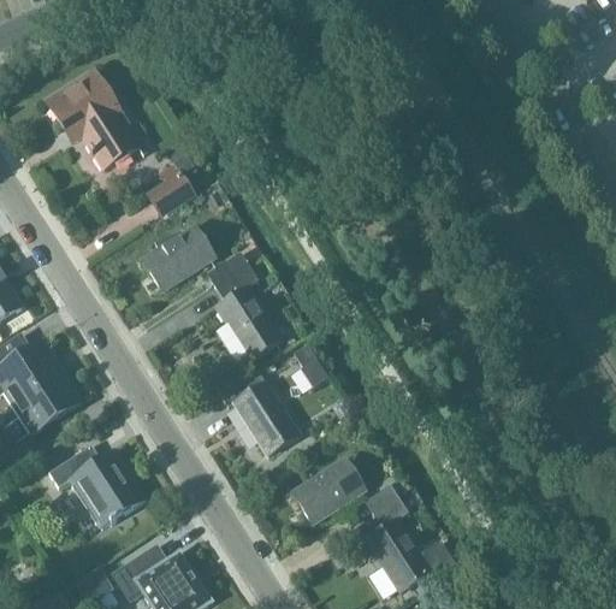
[(47,100),(66,130),(72,125),(80,137),(84,134),(93,148),(92,149),(95,154),(96,153),(105,165),(104,166),(105,167),(141,143),(140,142),(138,143),(118,112),(122,111),(95,70),(47,100)]
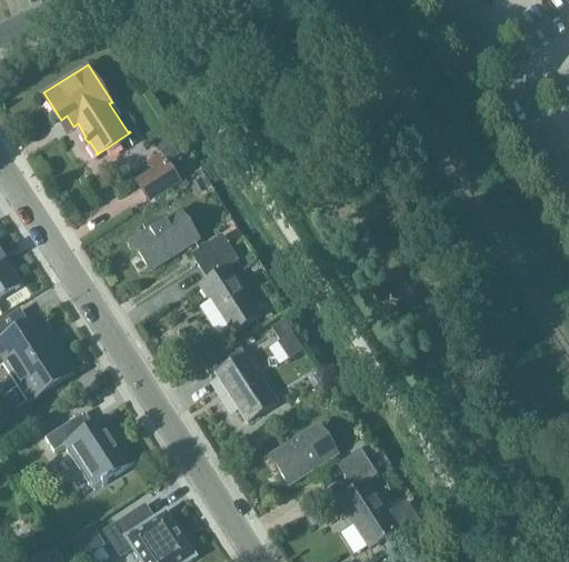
[(138,178),(141,182),(149,196),(179,178),(162,151),(151,158),(156,166),(138,178)]
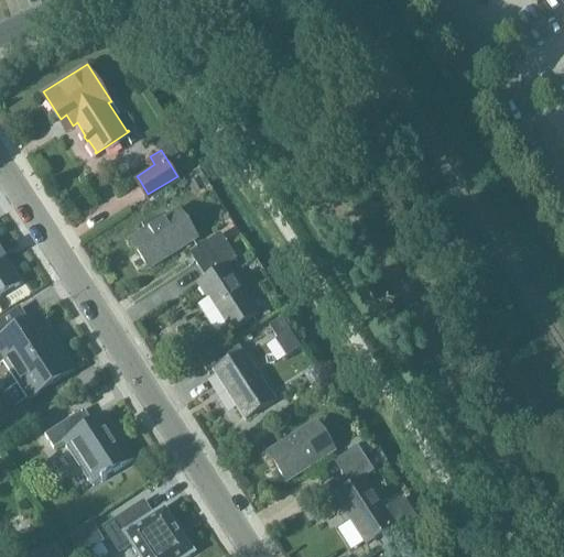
[(147,226),(131,237),(149,264),(173,249),(179,257),(191,249),(203,241),(197,233),(179,205),(173,209),(164,197),(141,211),(150,224),(147,226)]
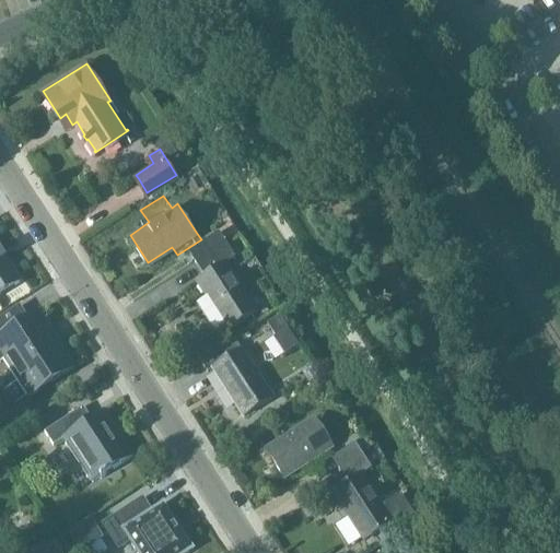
[(201,239),(189,247),(196,258),(225,239),(219,228),(213,220),(196,232),(201,239)]
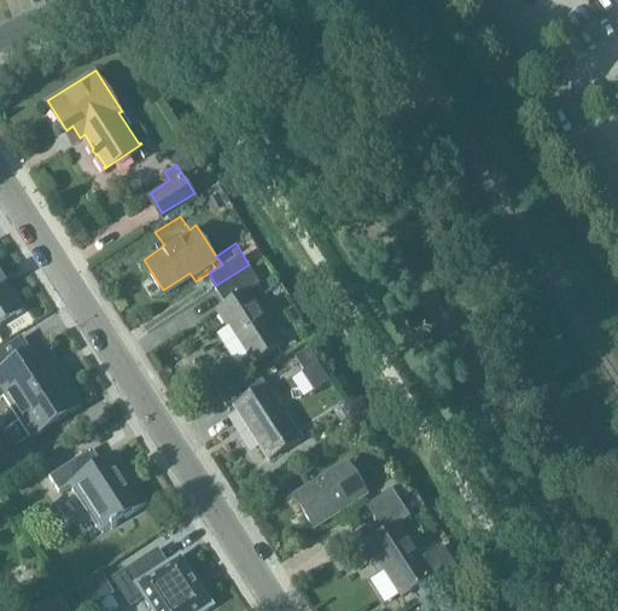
[(251,359),(283,339),(249,286),(260,280),(249,265),(216,285),(226,301),(217,306),(251,359)]
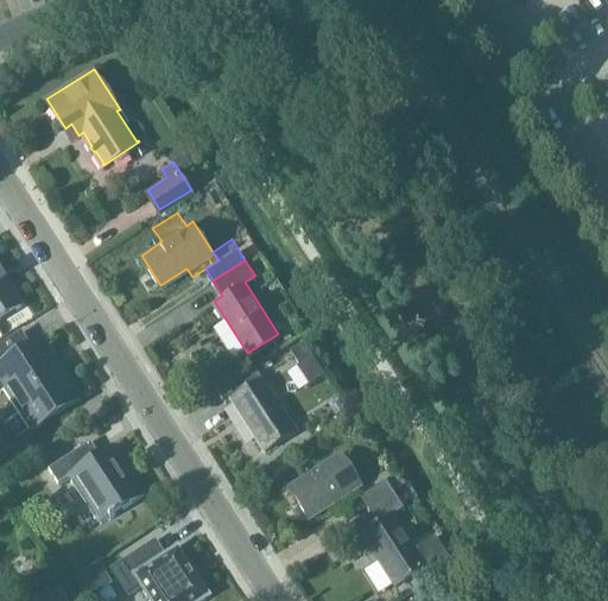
[(0,314),(20,301),(0,269),(0,314)]
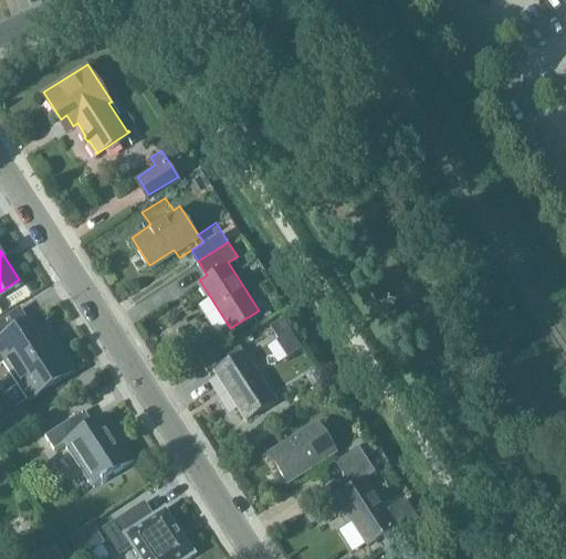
[(0,358),(4,356),(31,396),(73,368),(48,328),(50,327),(39,312),(28,318),(20,305),(0,317),(0,358)]
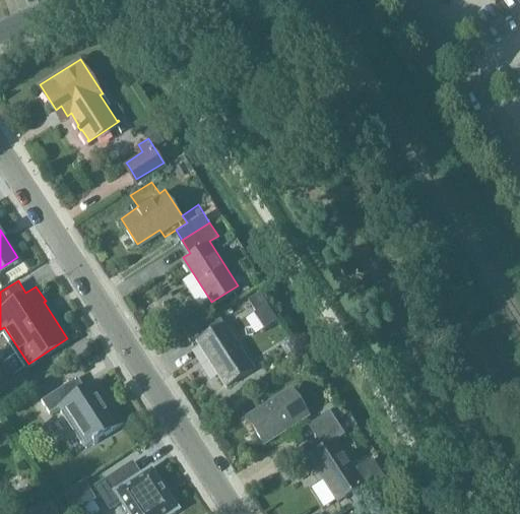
[(259,290),(248,297),(256,309),(267,302),(259,290)]
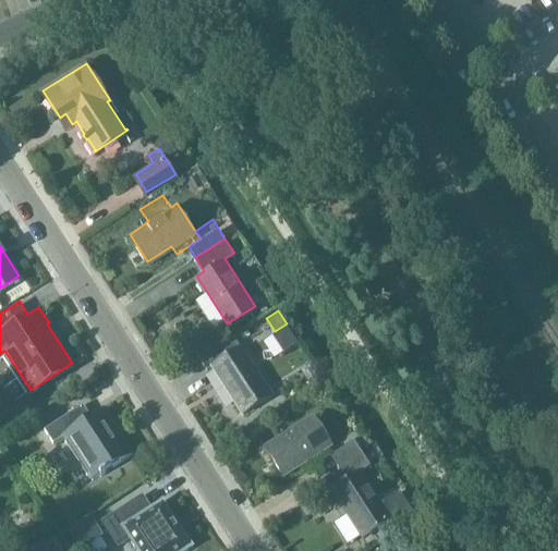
[(223,340),(201,354),(207,365),(213,362),(243,408),(271,391),(241,344),(230,351),(223,340)]
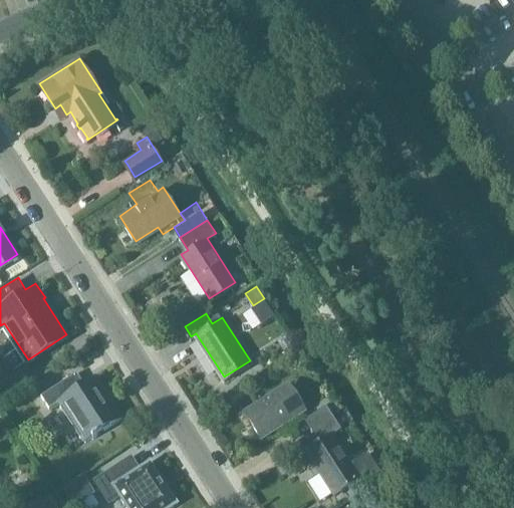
[(174,317),(165,323),(171,332),(180,326),(174,317)]
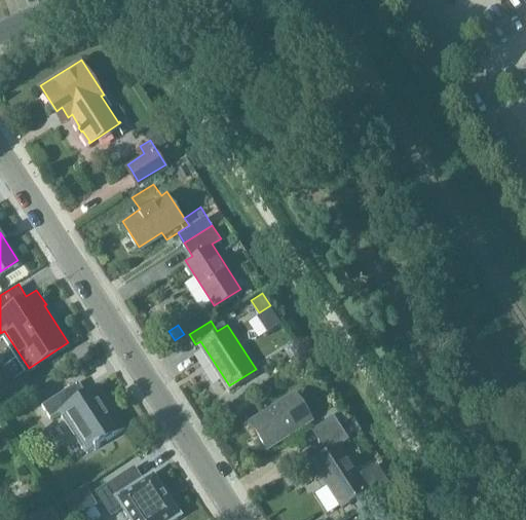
[(21,377),(0,390),(0,408),(0,409),(29,391),(21,377)]
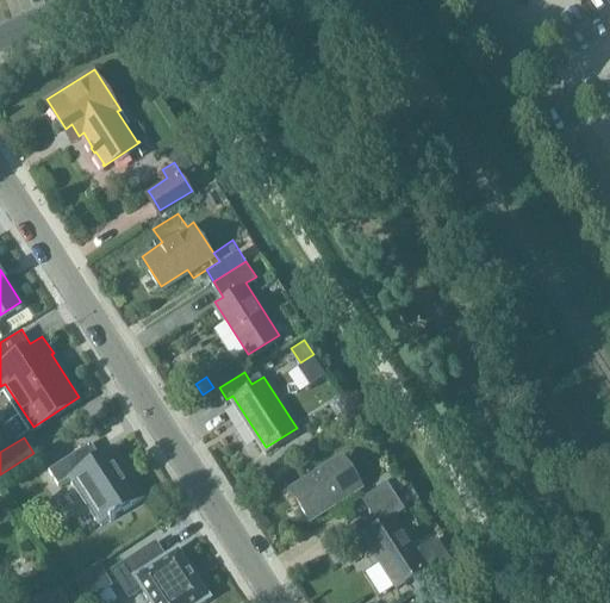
[(144,492),(132,474),(135,473),(134,472),(132,473),(122,458),(124,457),(123,455),(120,457),(113,443),(100,452),(91,439),(49,465),(58,480),(70,472),(74,478),(72,479),(72,480),(74,479),(97,514),(94,515),(95,516),(98,515),(101,521),(110,515),(111,517),(116,514),(114,513),(144,492)]
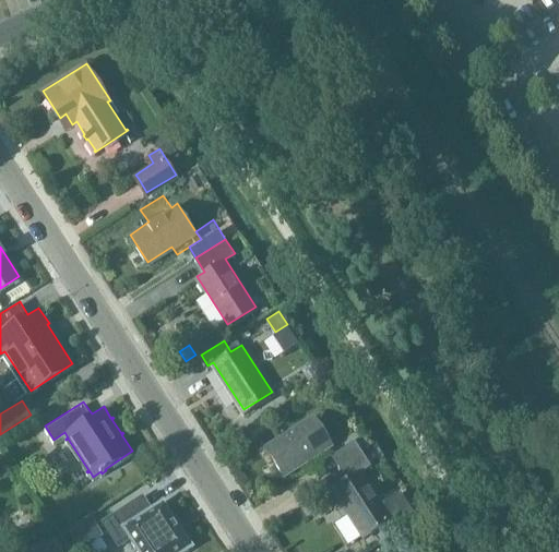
[(332,442),(313,414),(265,444),(284,472),(332,442)]
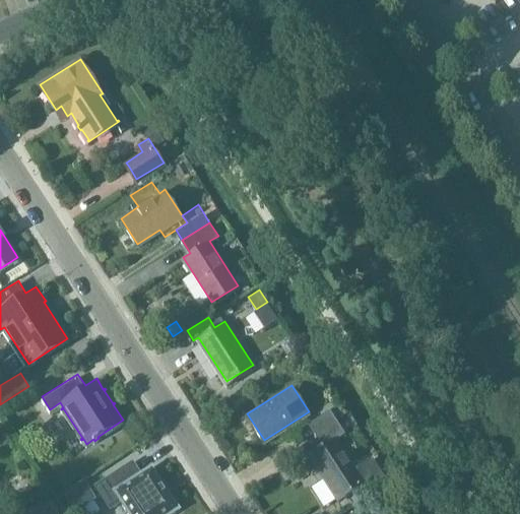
[(309,422),(315,432),(336,418),(329,407),(309,422)]
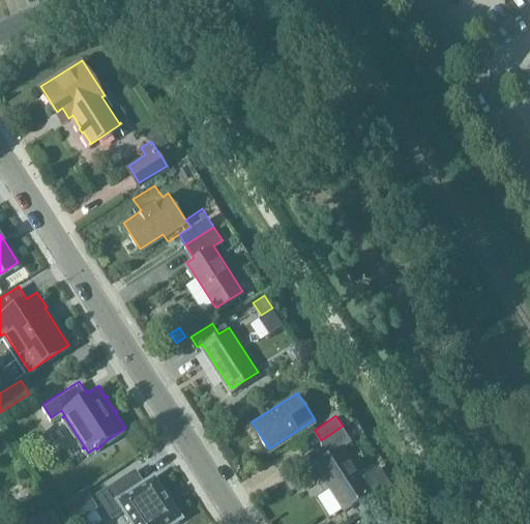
[(329,454),(316,462),(345,507),(371,491),(375,498),(393,486),(379,464),(360,476),(341,445),(351,439),(343,426),(321,440),(329,454)]
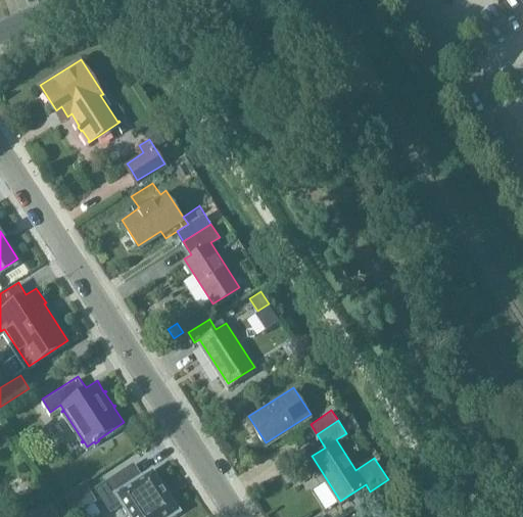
[(170,492),(169,490),(168,491),(162,484),(164,484),(163,482),(153,467),(152,466),(151,467),(141,473),(134,461),(96,485),(110,509),(122,502),(131,516),(167,516),(179,510),(181,509),(180,508),(170,492)]
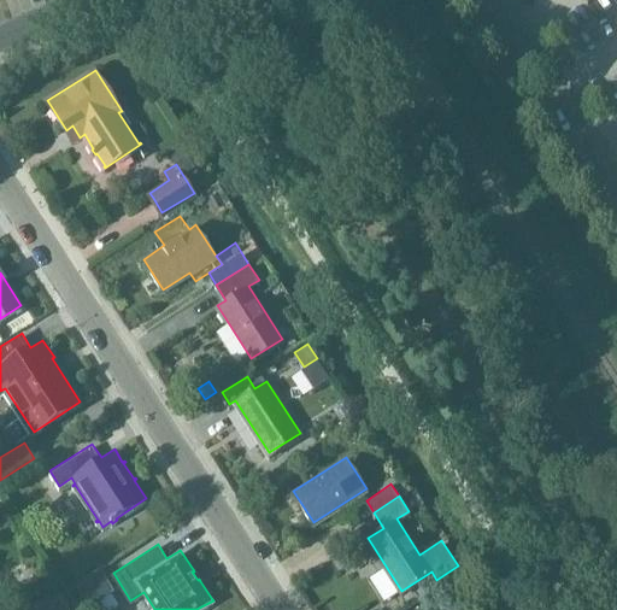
[(101,570),(78,585),(90,603),(112,587),(101,570)]
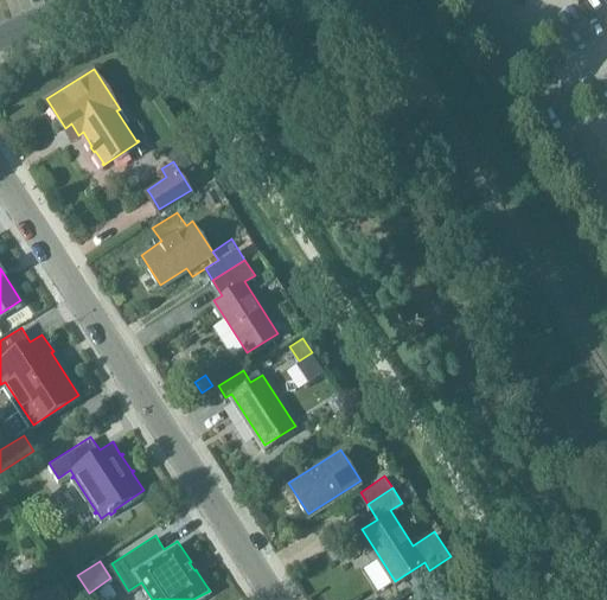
[(32,592),(36,599),(68,599),(61,580),(32,592)]
